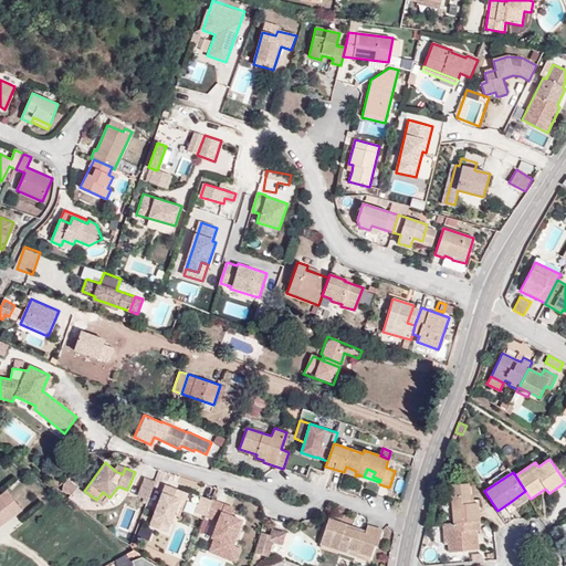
[(148,499),(155,481),(144,477),(137,495),(148,499)]
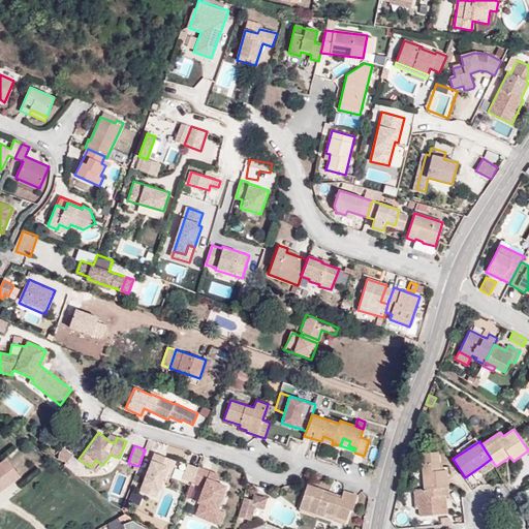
[(58,459),(66,463),(72,455),(61,446),(58,459)]
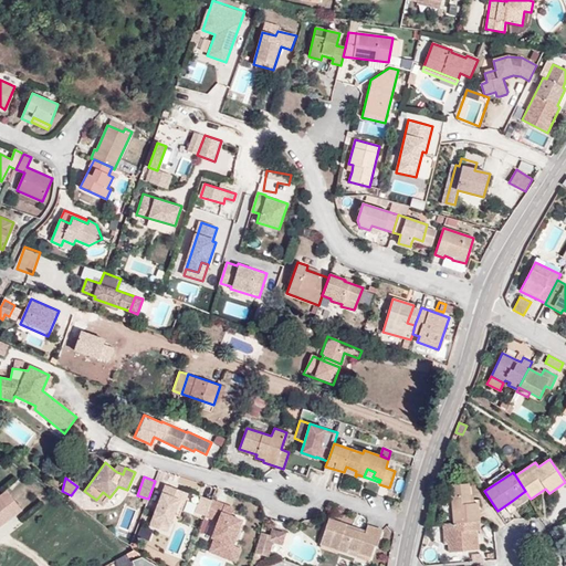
[(479,521),(480,521),(479,503),(471,503),(469,483),(450,484),(453,523),(479,521)]
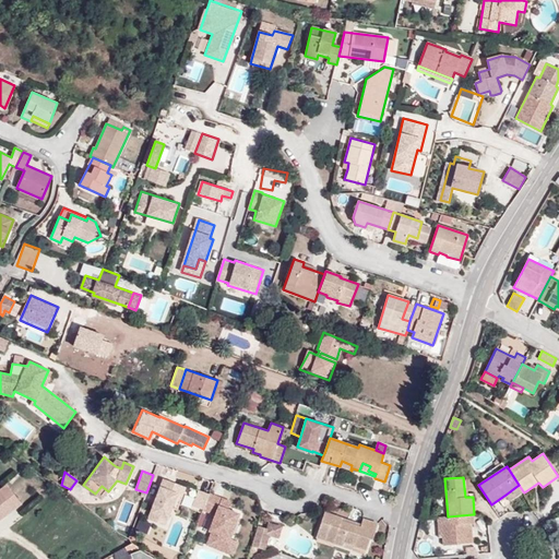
[(171,508),(180,485),(164,478),(147,520),(165,526),(171,508)]
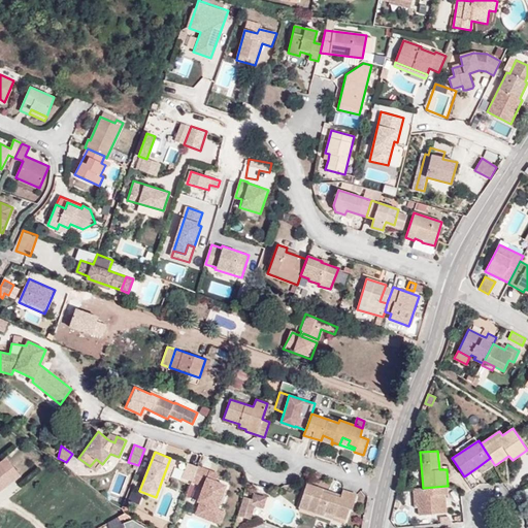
[(0,491),(7,485),(0,475),(12,465),(6,457),(0,462),(0,491)]
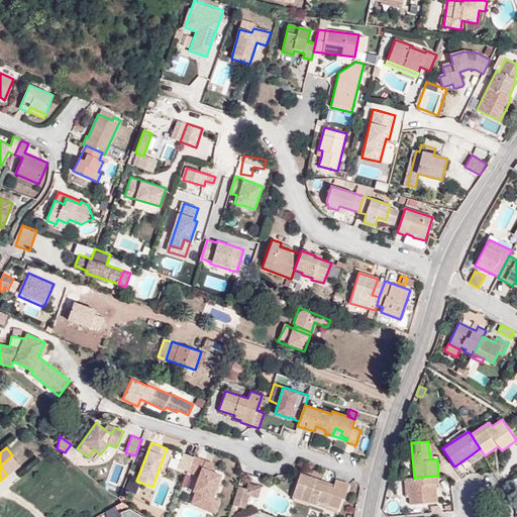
[(164,472),(172,450),(167,448),(159,470),(164,472)]
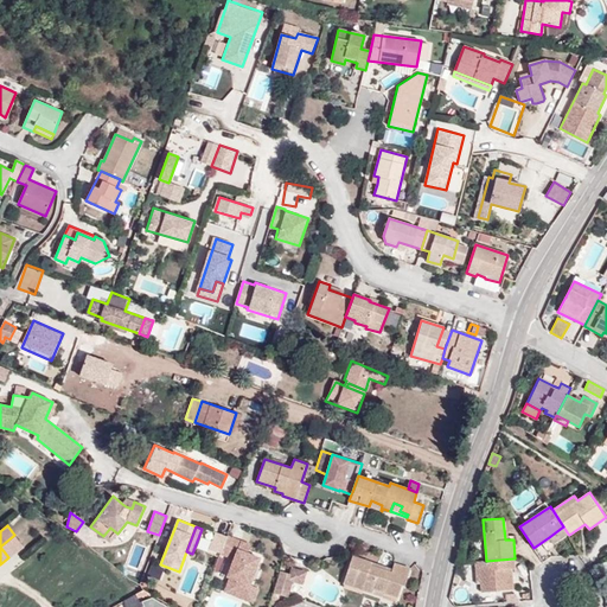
[(554,543),(568,534),(563,526),(549,537),(554,543)]
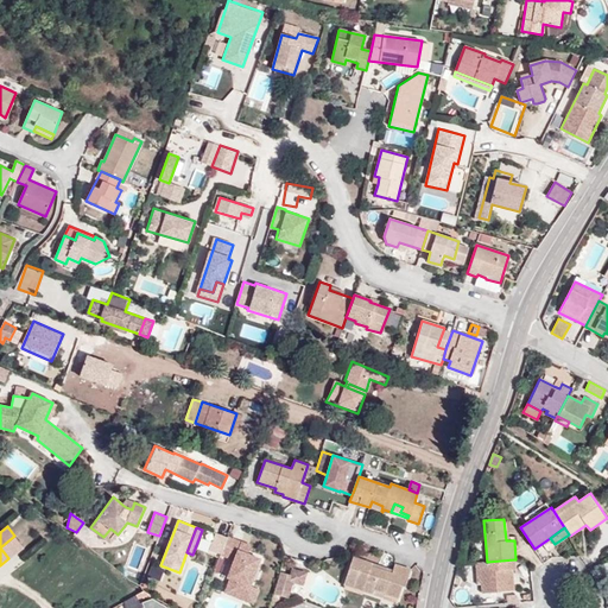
[(111,529),(103,537),(112,544),(118,534),(111,529)]
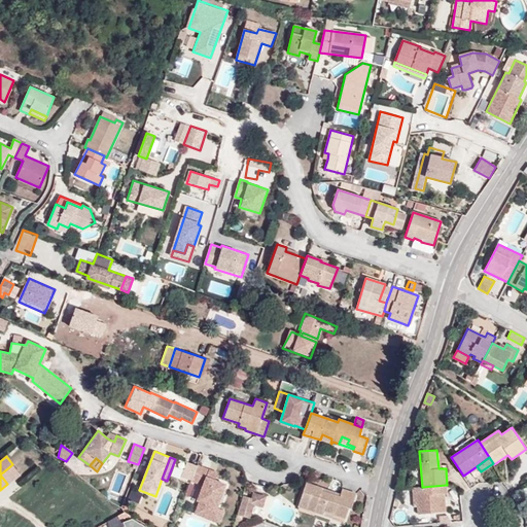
[(191,481),(197,466),(187,462),(181,477),(191,481)]
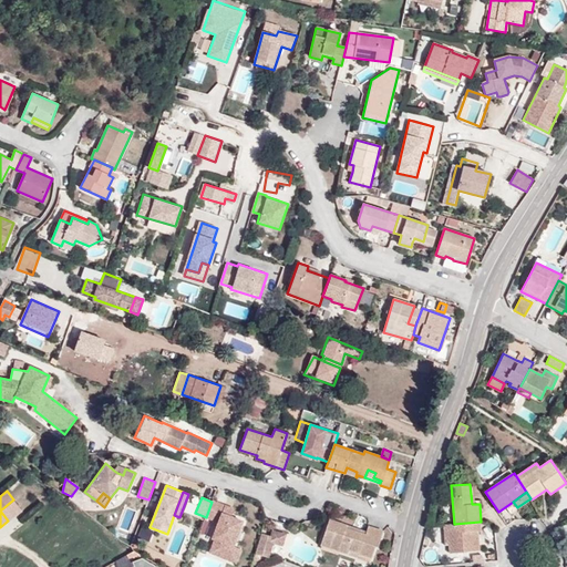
[(21,509),(13,500),(0,511),(8,521),(21,509)]
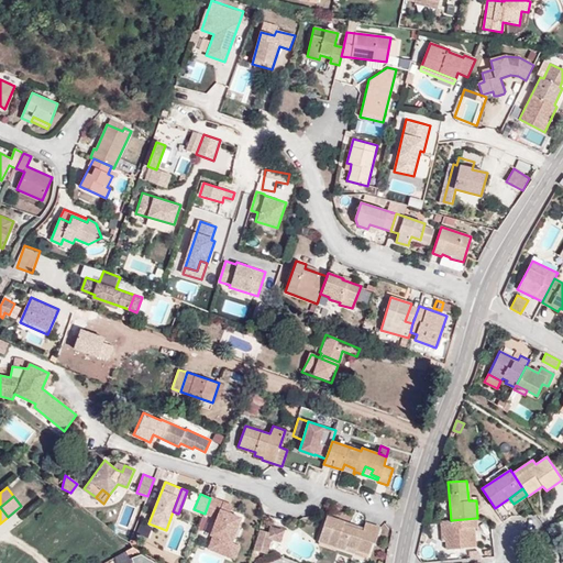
[(205,514),(203,517),(214,521),(209,534),(212,536),(208,548),(233,558),(239,545),(230,541),(239,518),(227,514),(229,506),(210,498),(205,514)]
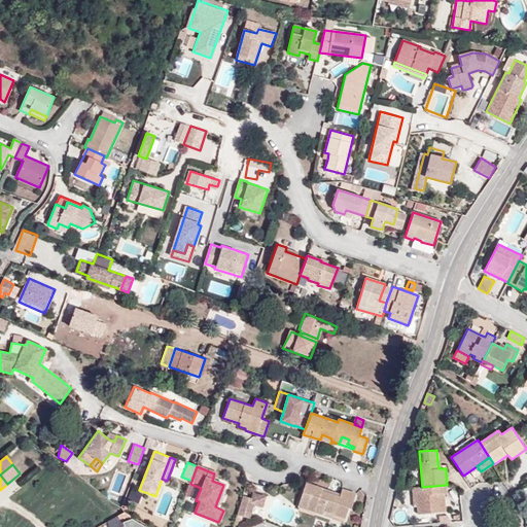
[(297,506),(323,515),(324,511),(345,519),(349,507),(351,508),(356,494),(342,489),(340,497),(321,491),(322,489),(306,483),(297,506)]
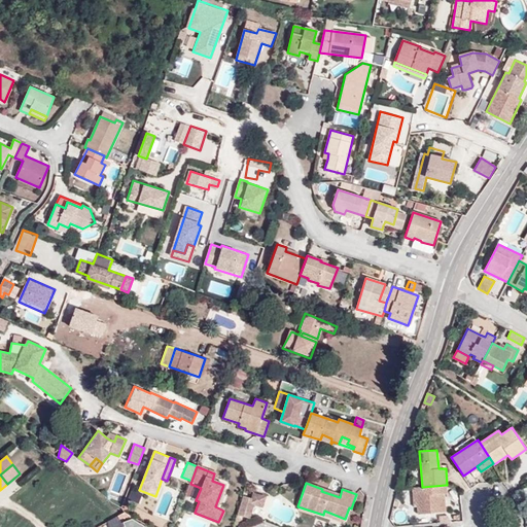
[(416,487),(417,506),(418,514),(446,512),(444,494),(447,493),(446,485),(422,487),(416,487)]
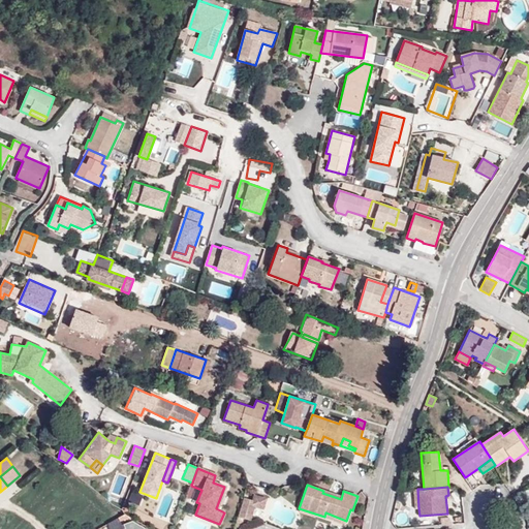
[(132,492),(129,501),(138,504),(143,495),(132,492)]
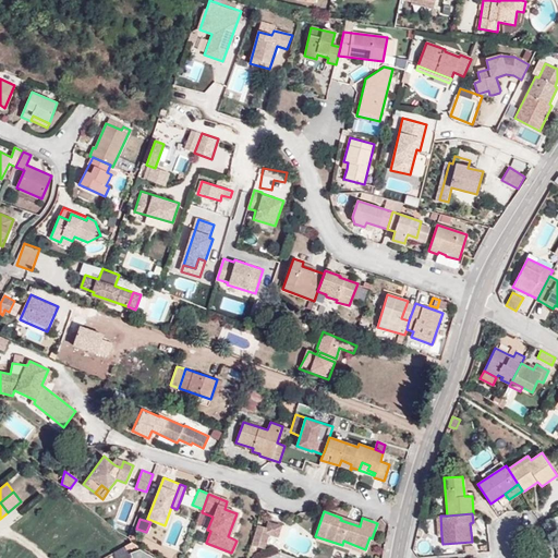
[(266,526),(257,524),(252,545),(265,548),(269,534),(279,537),(282,524),(267,521),(266,526)]
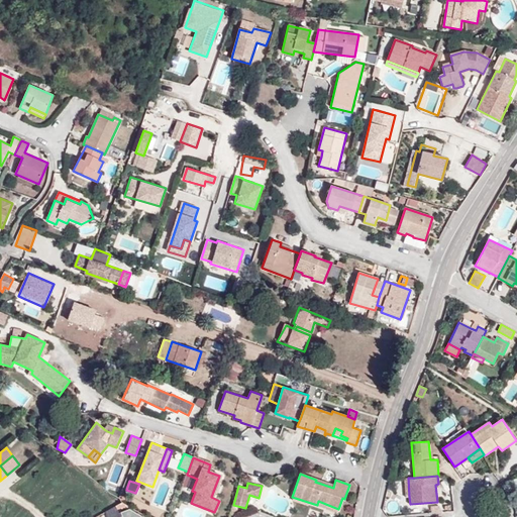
[(318,501),(317,505),(337,512),(338,509),(318,501)]
